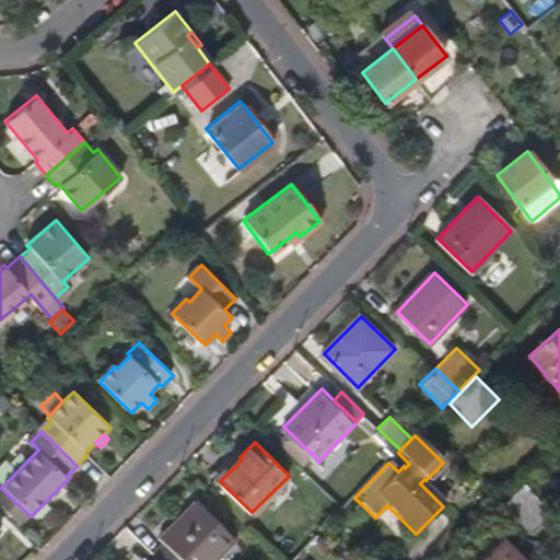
[(398,453),(400,450),(392,442),(381,453),(389,462),(398,453)]
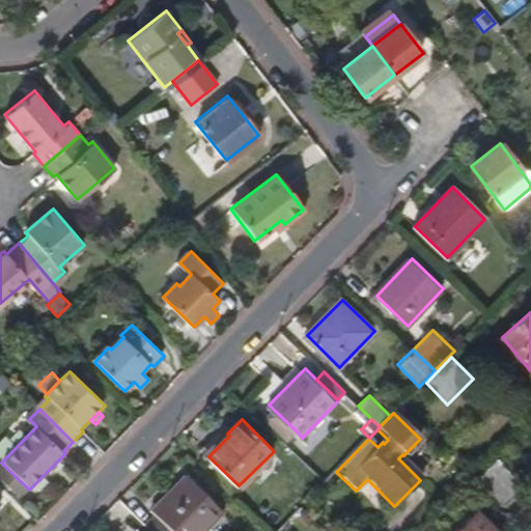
[(503,509),(523,487),(498,457),(475,482),(503,509)]
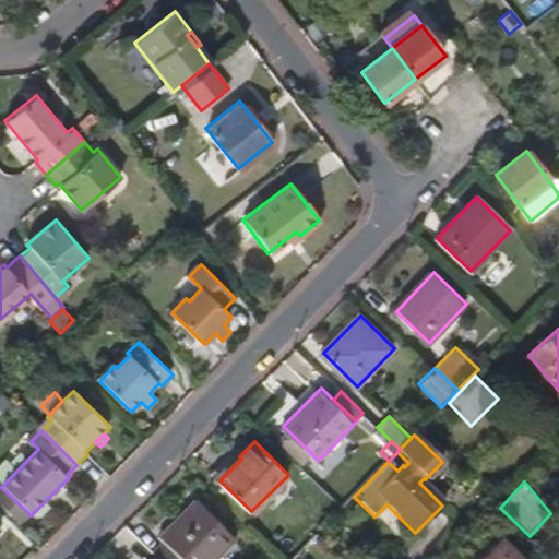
[(31,515),(1,487),(0,488),(0,503),(21,525),(31,515)]
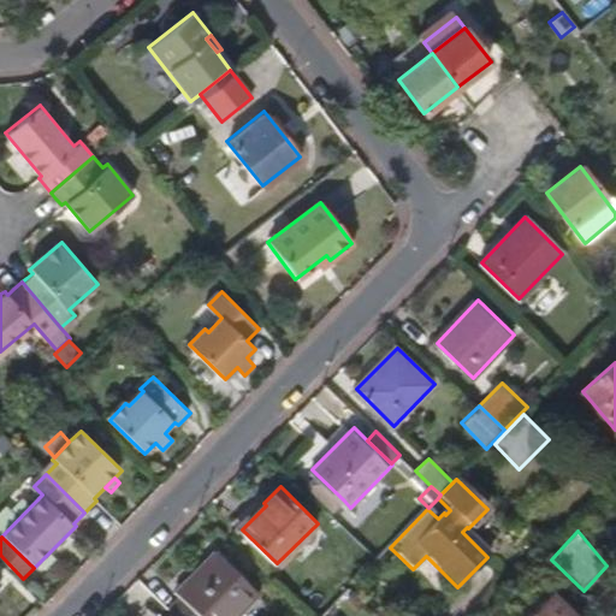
[(236,615),(259,593),(215,554),(166,605),(167,606),(176,615),(236,615)]
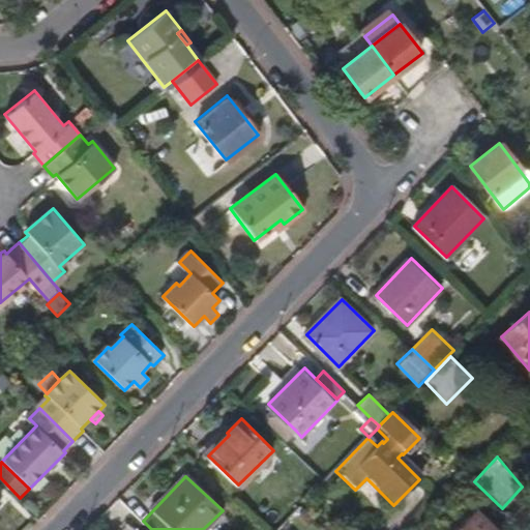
[(494,529),(475,511),(458,529),(494,529)]
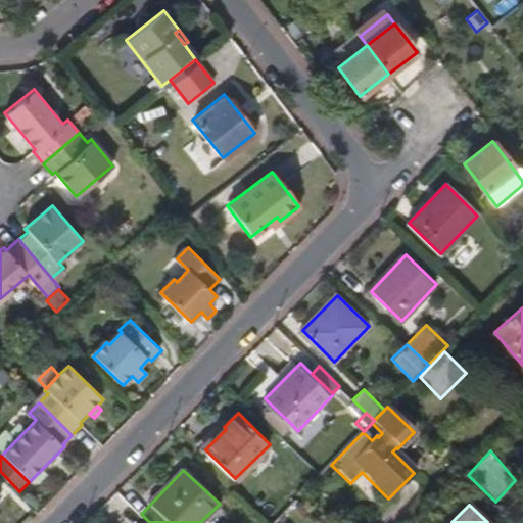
All buildings are outlined.
